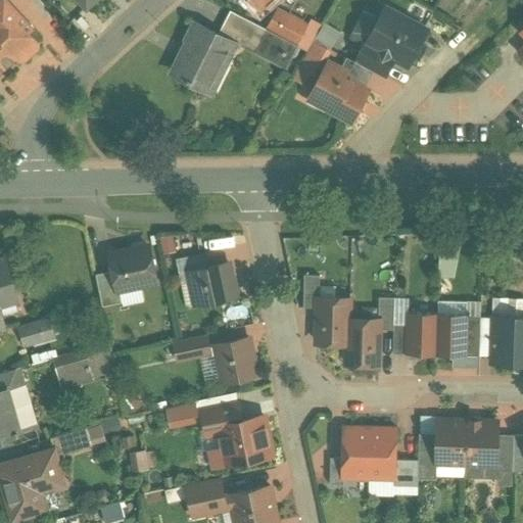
[(0,0),(0,82),(18,63),(21,66),(43,46),(32,34),(37,29),(11,0),(0,0)]
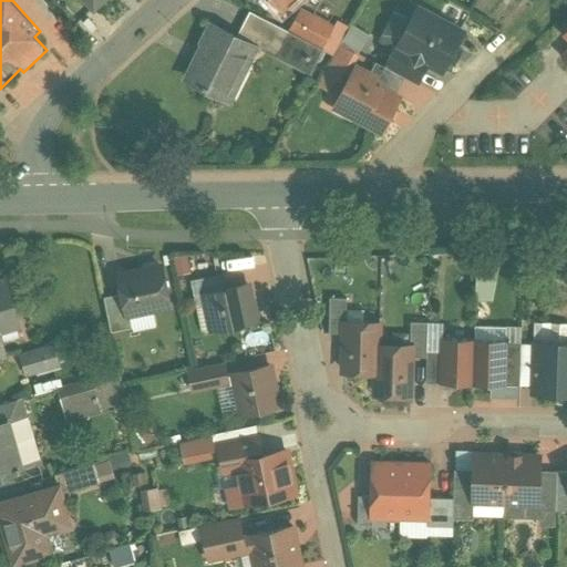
[(270,0),(281,12),(294,0),(270,0)]
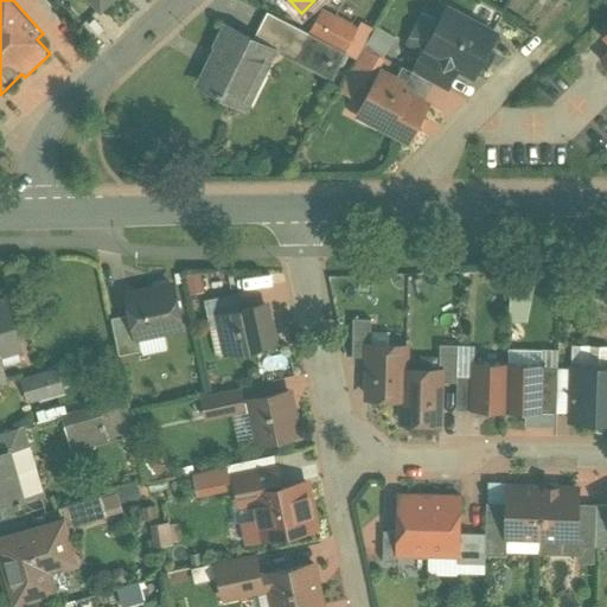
[(500,36),(436,1),(408,55),(472,89),(500,36)]
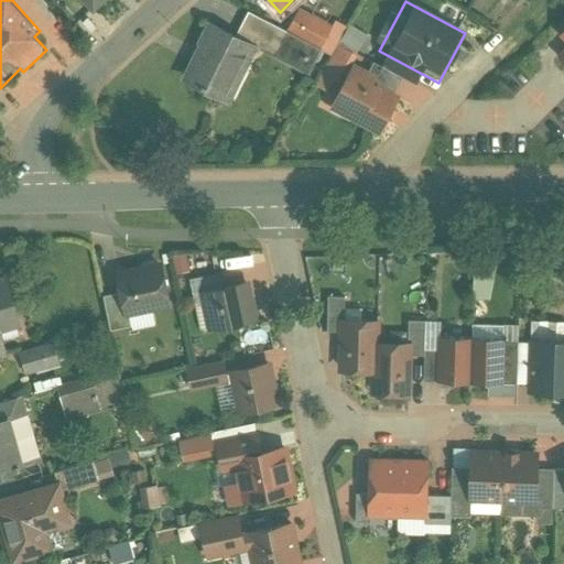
[(331,30),(295,13),(285,34),(321,51),(331,30)]
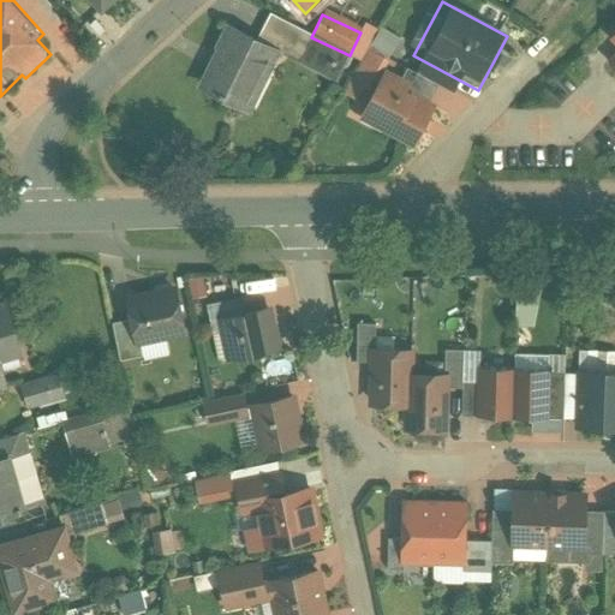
[(311,37),(267,17),(254,43),(276,54),(338,84),(350,55),(311,37)]
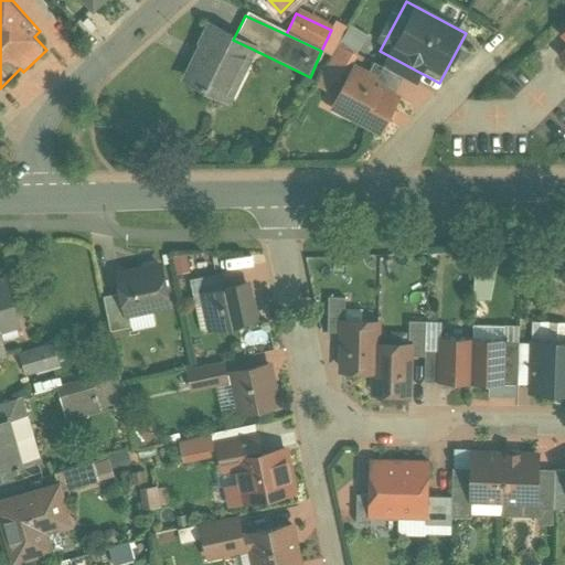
[(233,40),(205,28),(178,86),(226,108),(254,50),(233,40)]
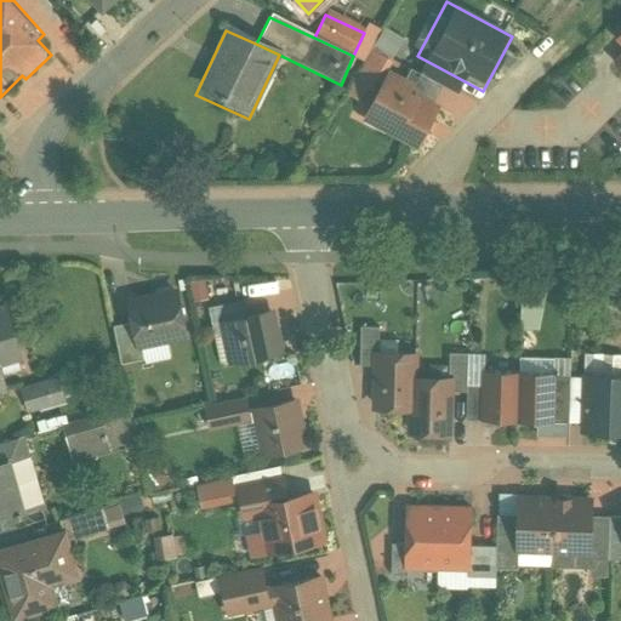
[(357,84),(371,89),(379,68),(363,63),(357,84)]
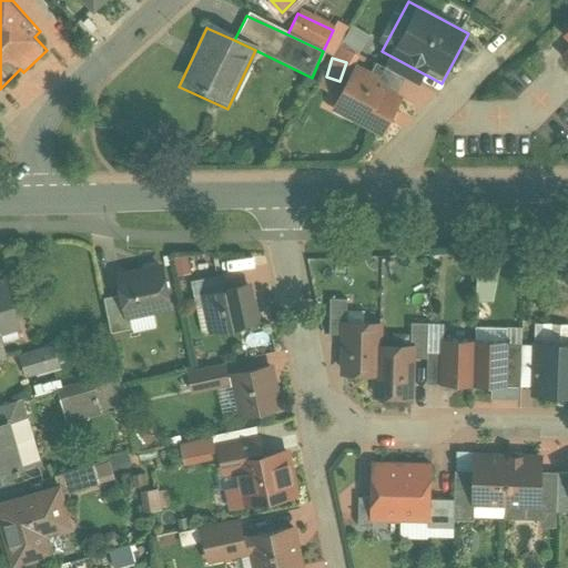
[(355,67),(328,112),(382,142),(408,97),(355,67)]
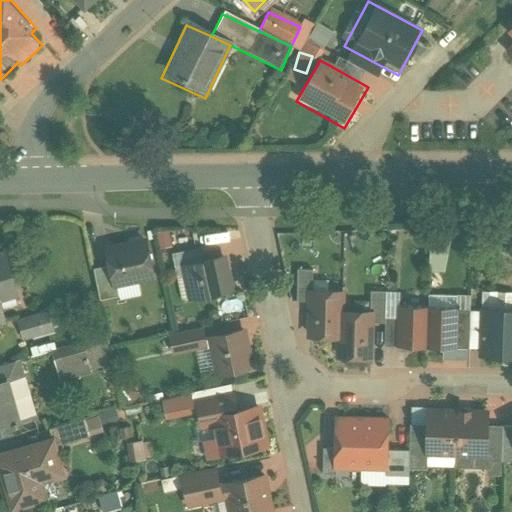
[(155,230),(156,246),(167,245),(166,229),(155,230)]
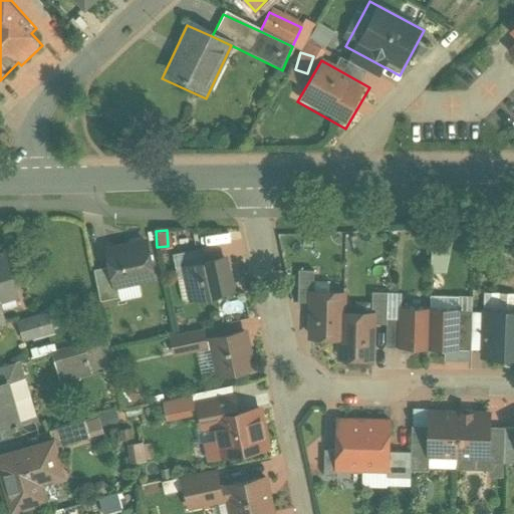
[(149,239),(102,250),(112,292),(159,281),(149,239)]
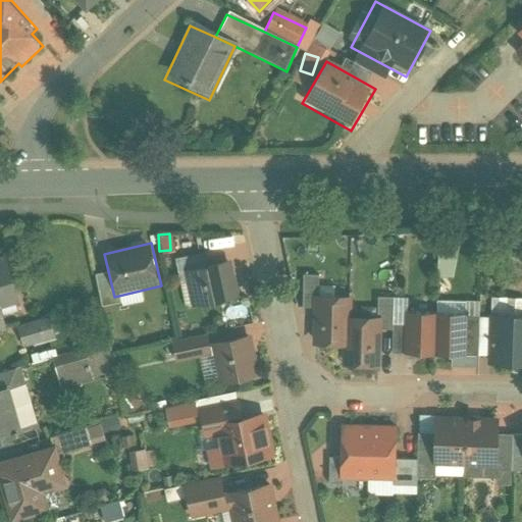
[(0,330),(1,330),(0,324),(0,309),(19,305),(6,255),(0,257),(0,330)]
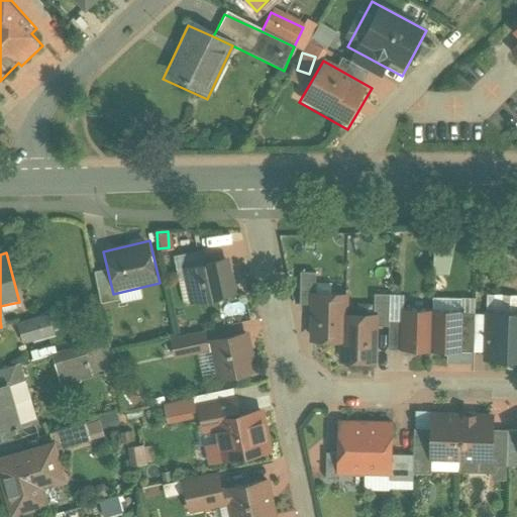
[(224,256),(178,267),(187,307),(233,297),(224,256)]
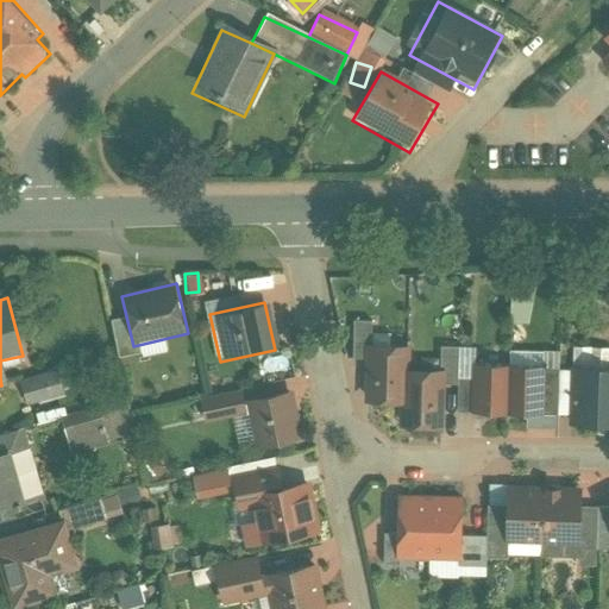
[(364,345),(359,403),(396,407),(401,347),(364,345)]
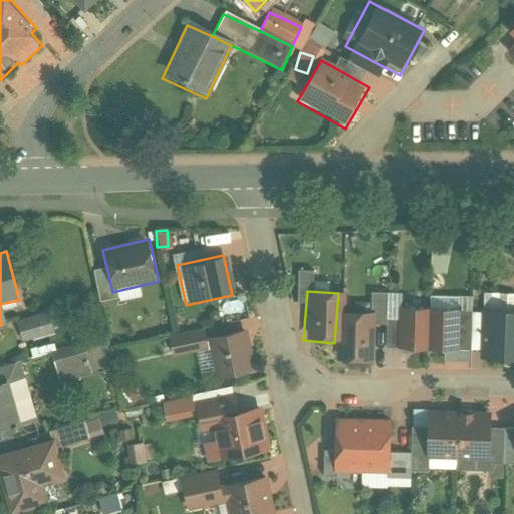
[(427,309),(398,308),(396,349),(425,350),(427,309)]
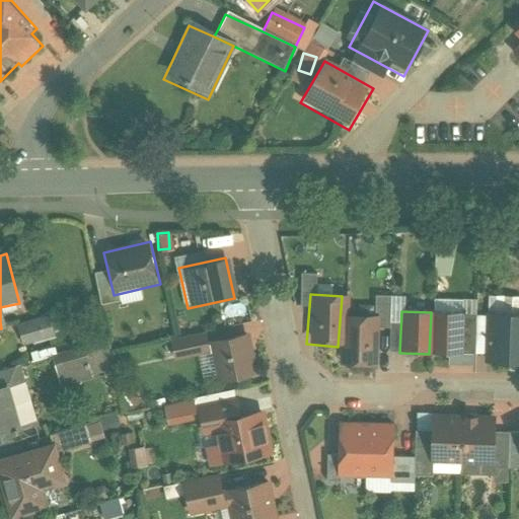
[(461,355),(463,313),(431,312),(429,354),(461,355)]
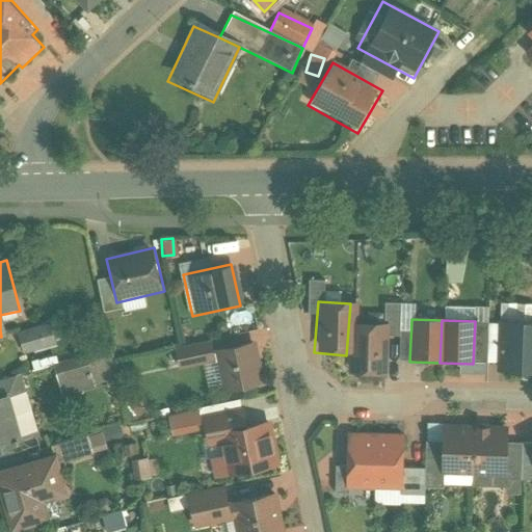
[(531,322),(497,322),(496,372),(531,372),(531,322)]
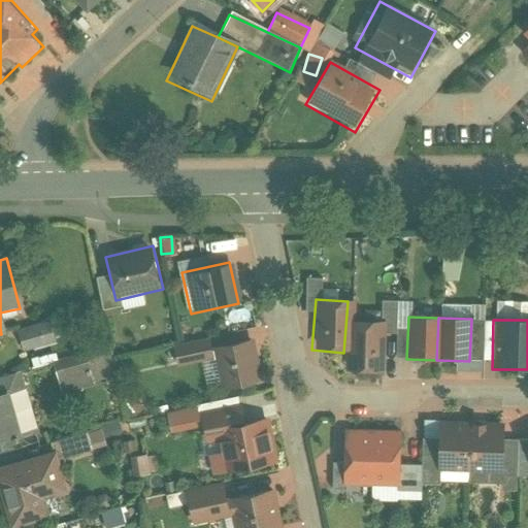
[(349,321),(345,371),(376,372),(380,323),(349,321)]
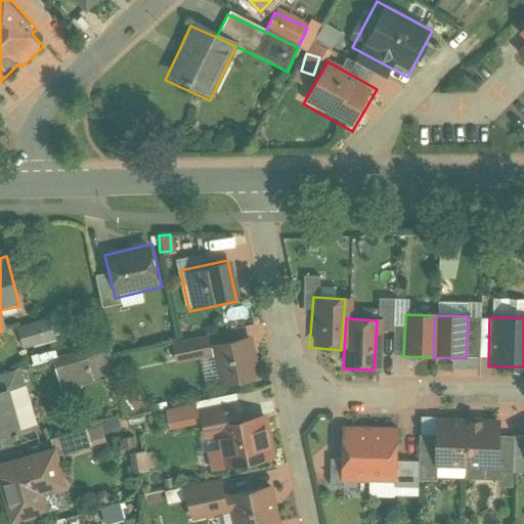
[(47,320),(17,329),(23,348),(52,340),(47,320)]
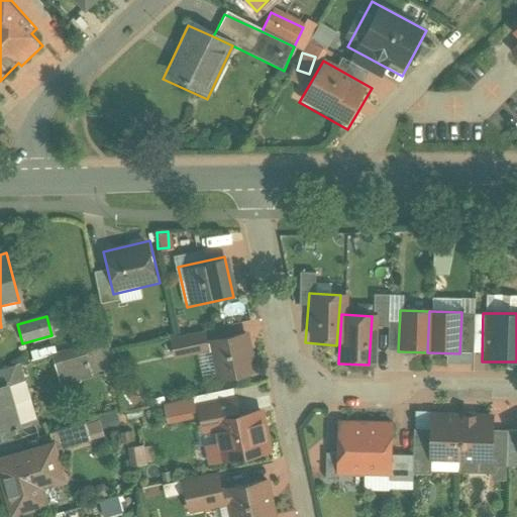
[(246,318),(170,334),(176,359),(207,352),(213,382),(260,372),(246,318)]
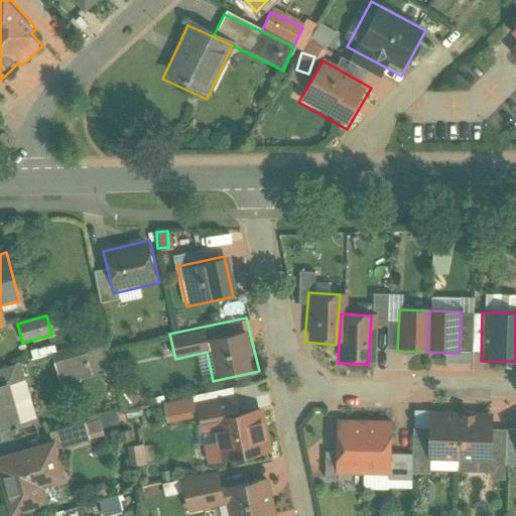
[(59,385),(92,375),(84,350),(51,360),(59,385)]
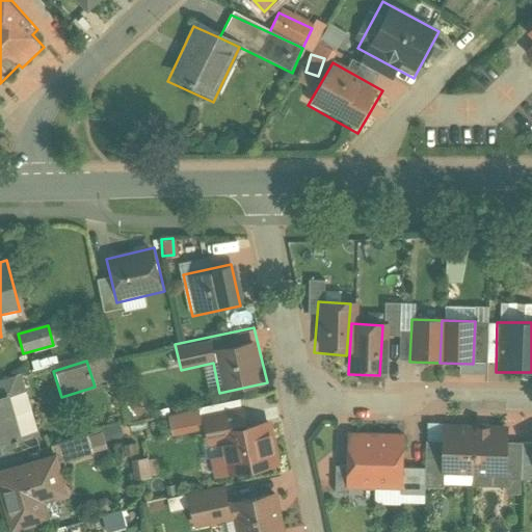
[(7,394),(0,396),(0,451),(22,445),(7,394)]
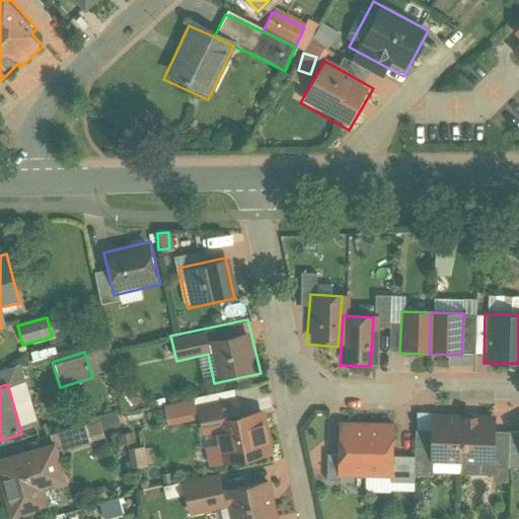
[(262,413),(239,418),(239,419),(238,419),(238,418),(216,423),(221,445),(214,446),(217,461),(224,459),(224,460),(270,451),(262,413)]
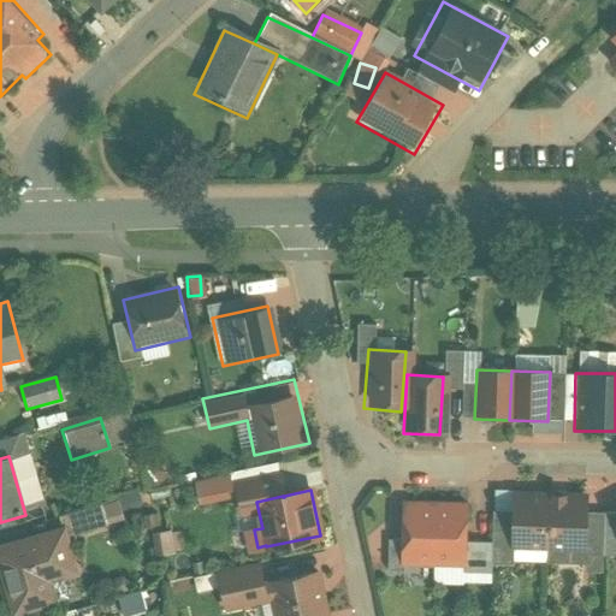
[(169,491),(149,493),(150,501),(170,497),(169,491)]
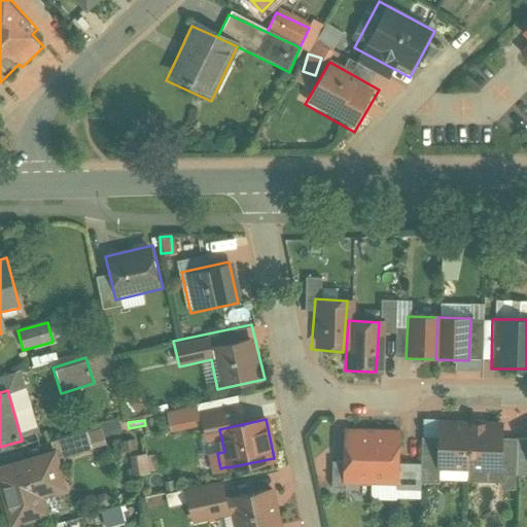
[(496,469),(494,423),(460,424),(461,470),(496,469)]
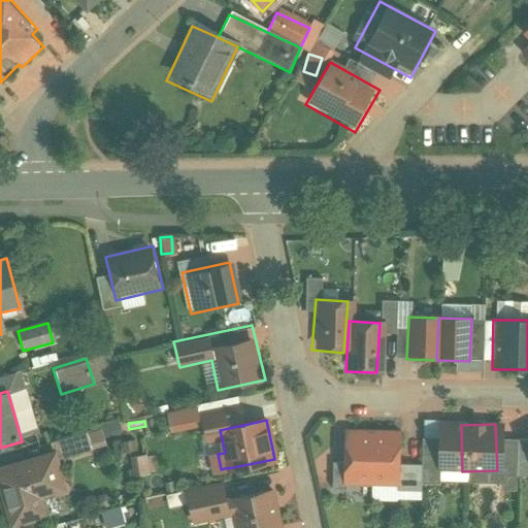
[(462,471),(461,425),(430,426),(431,471),(462,471)]
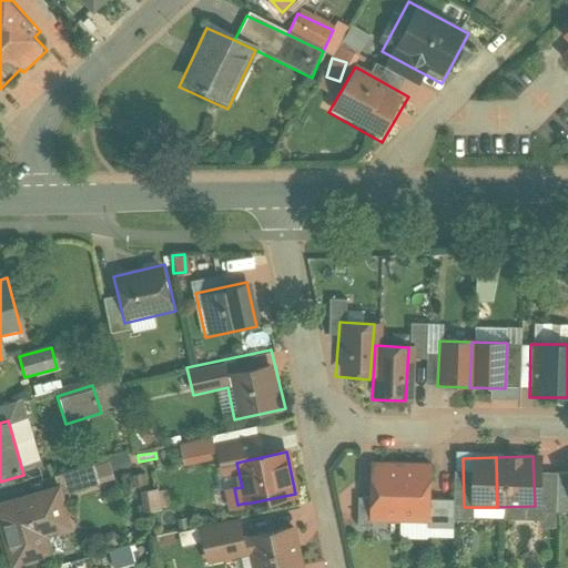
[(363,459),(362,521),(394,523),(395,460),(363,459)]
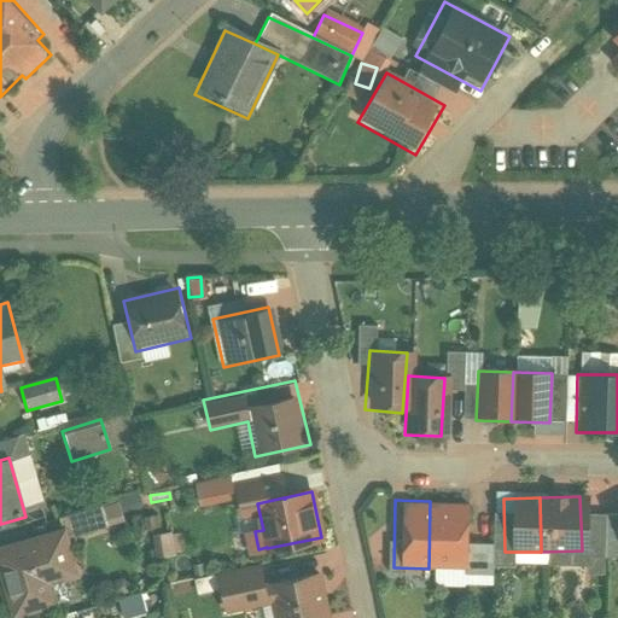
[(430,501),(429,569),(465,569),(465,501),(430,501)]
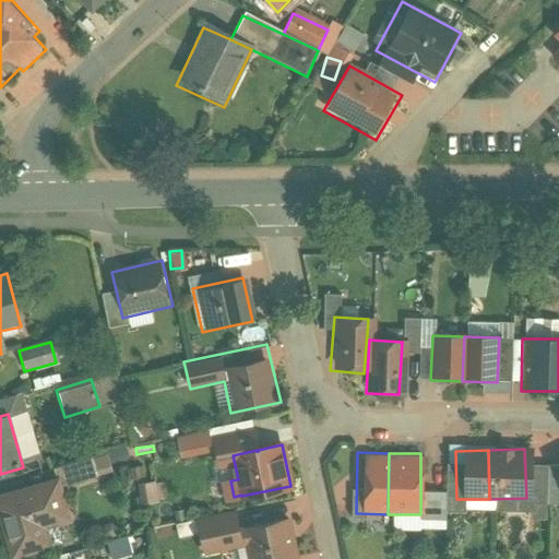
[(87,460),(52,470),(56,483),(59,483),(62,492),(94,484),(87,460)]
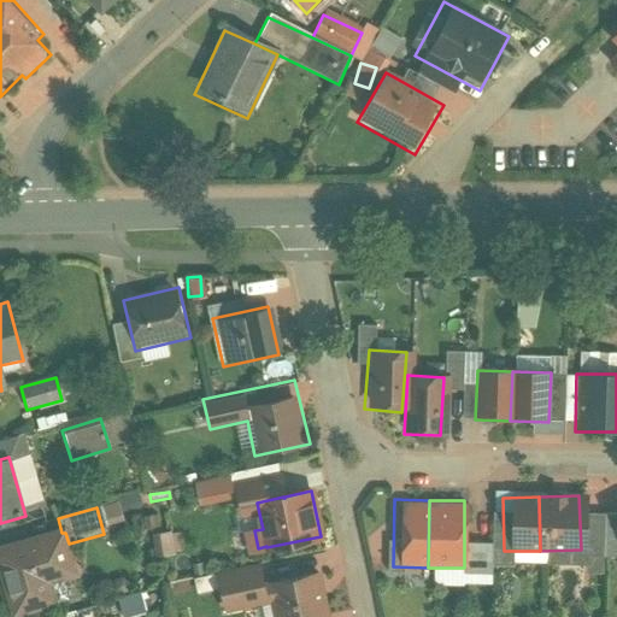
[(159,552),(176,551),(175,532),(158,533),(159,552)]
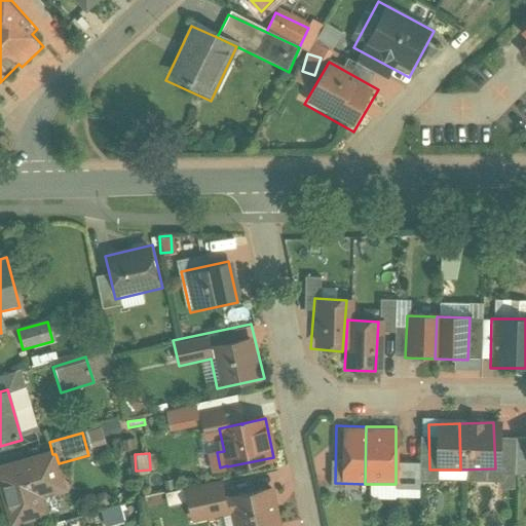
[(52,454),(0,470),(0,490),(10,525),(44,516),(39,499),(67,492),(59,463),(55,454),(52,454)]
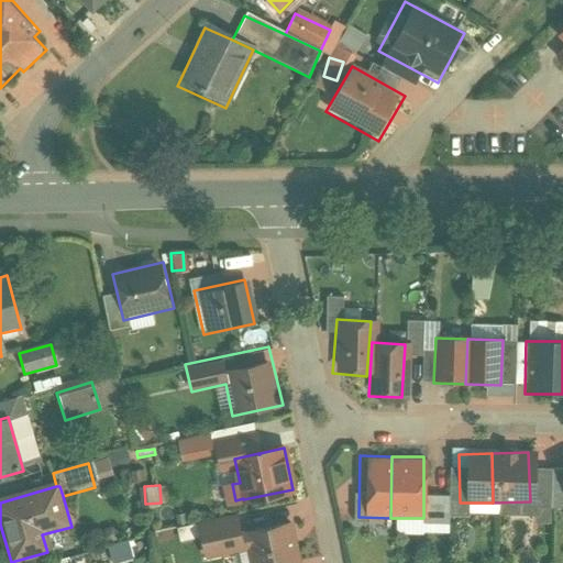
[(300,562),(287,500),(191,521),(200,562),(219,562),(244,558),(245,562),(300,562)]
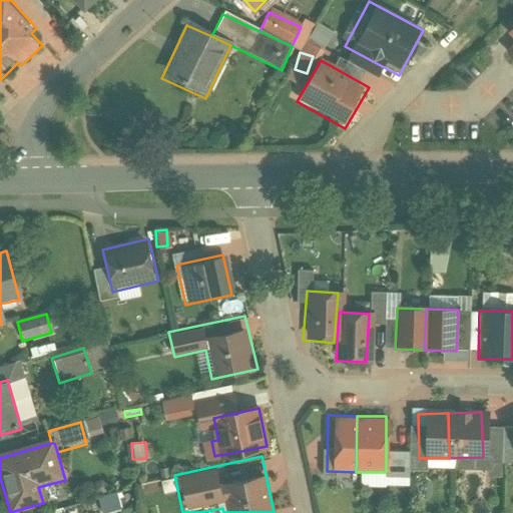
[(100,510),(118,507),(116,494),(98,496),(100,510)]
